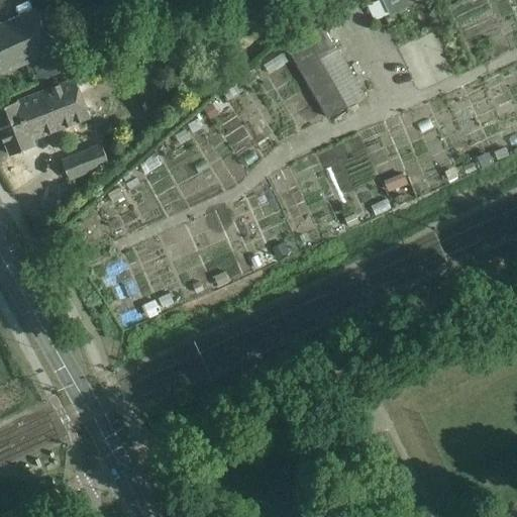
[(383,0),(390,14),(420,0),(383,0)]
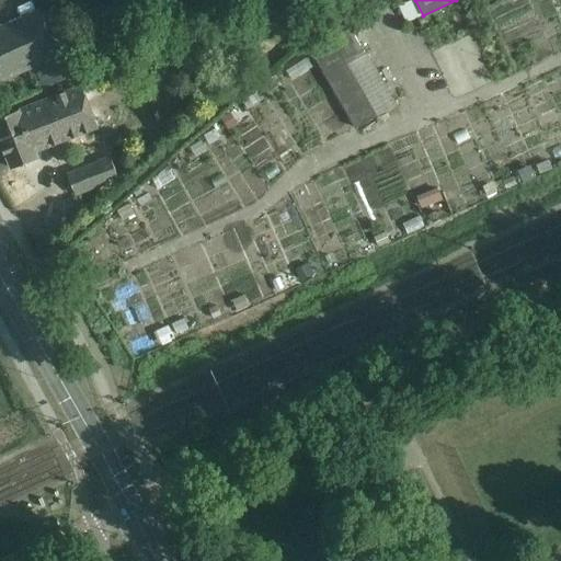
[(0,80),(60,54),(41,9),(0,26),(0,80)]
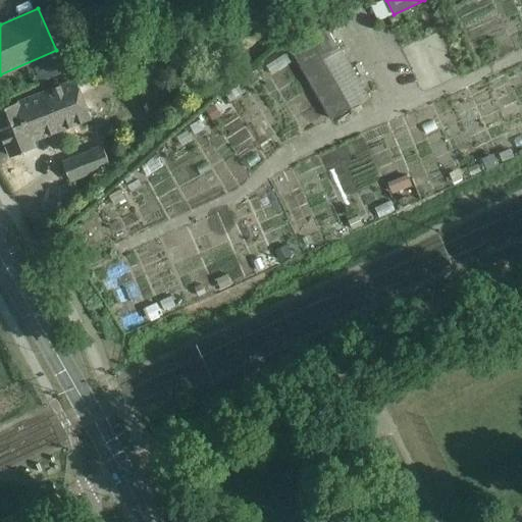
[(336,46),(325,25),(290,47),(300,66),(299,66),(330,120),(351,108),(319,55),(336,46)]
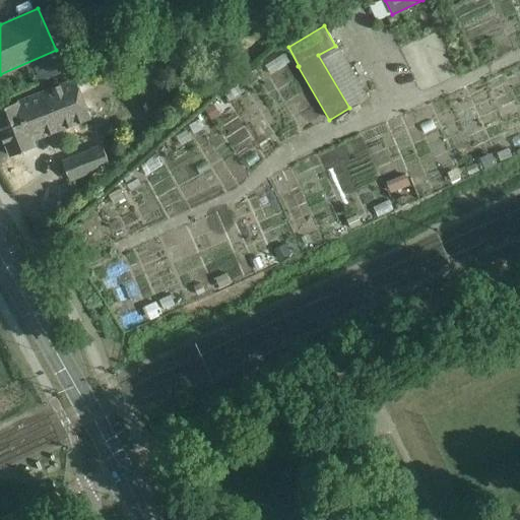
[(199,76),(193,81),(196,84),(201,79),(199,76)]
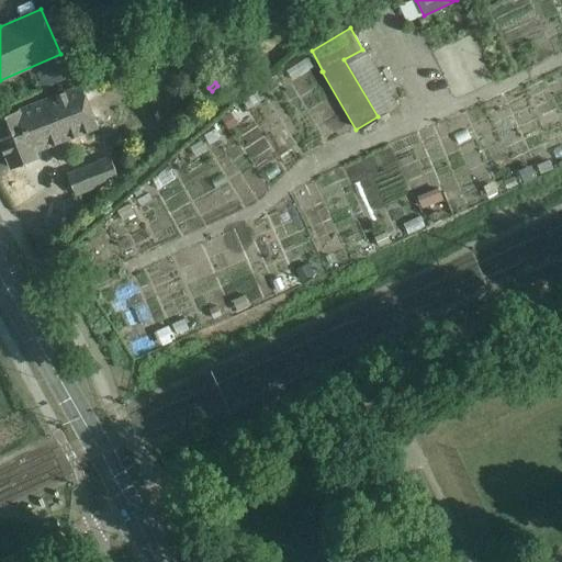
[(99,127),(81,85),(0,116),(0,142),(11,169),(31,160),(38,157),(36,153),(99,127)]
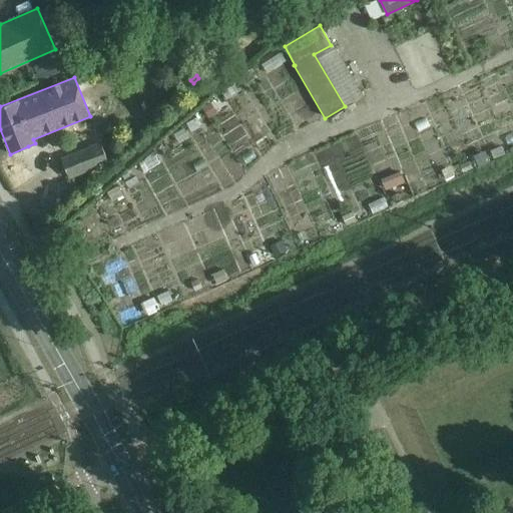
[(209,104),(202,108),(208,117),(215,112),(209,104)]
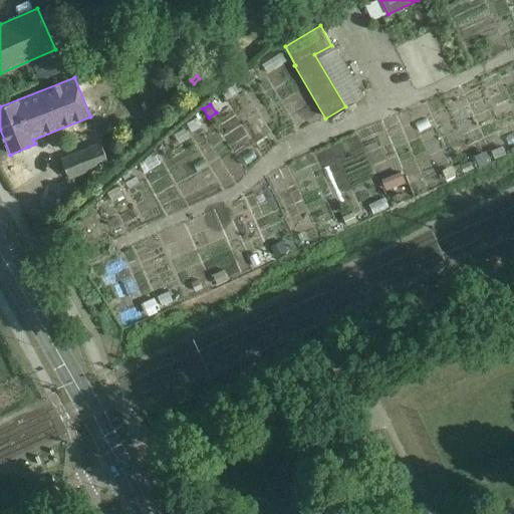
[(108,162),(100,144),(61,160),(69,178),(108,162)]
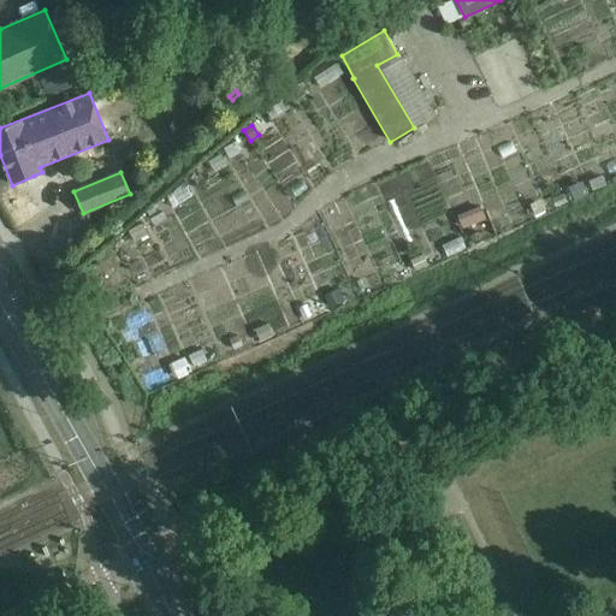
[(602,176),(590,182),(594,191),(606,187),(602,176)]
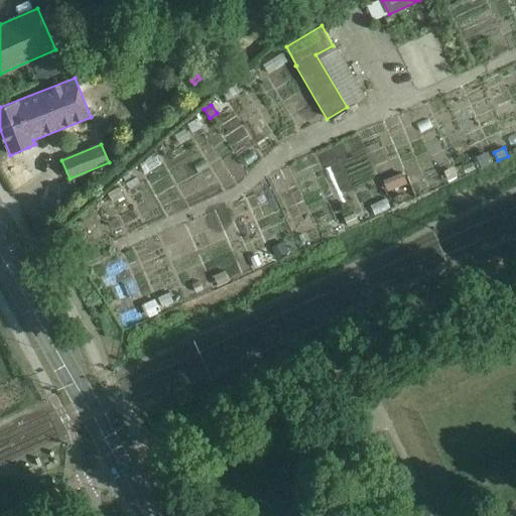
[(107,198),(96,203),(102,214),(112,209),(107,198)]
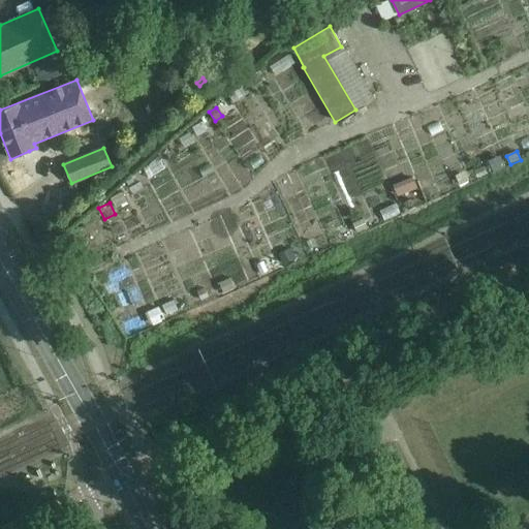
[(363,218),(353,223),(358,232),(367,227),(363,218)]
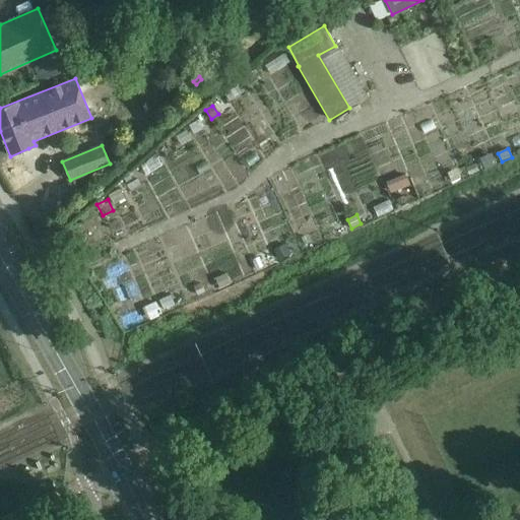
[(285,245),(274,250),(278,257),(288,253),(285,245)]
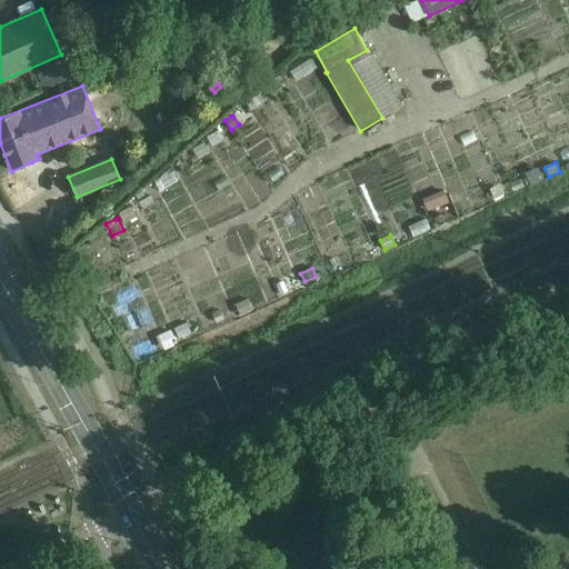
[(247,299),(235,305),(240,315),(251,309),(247,299)]
